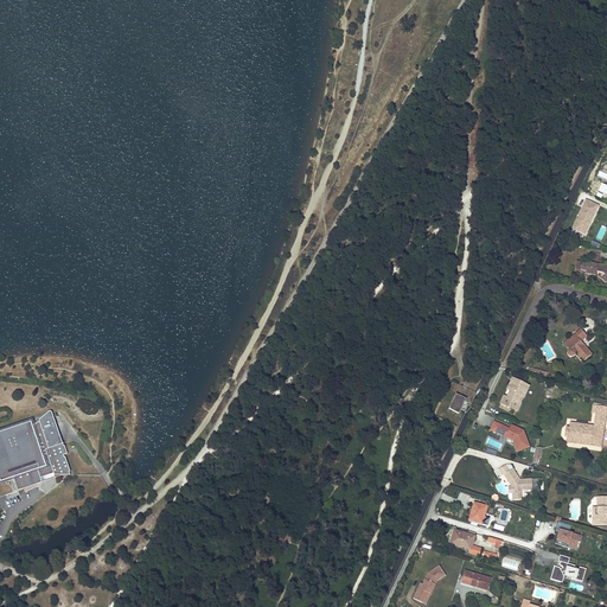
[(598,206),(585,200),(572,229),(583,235),(598,206)]
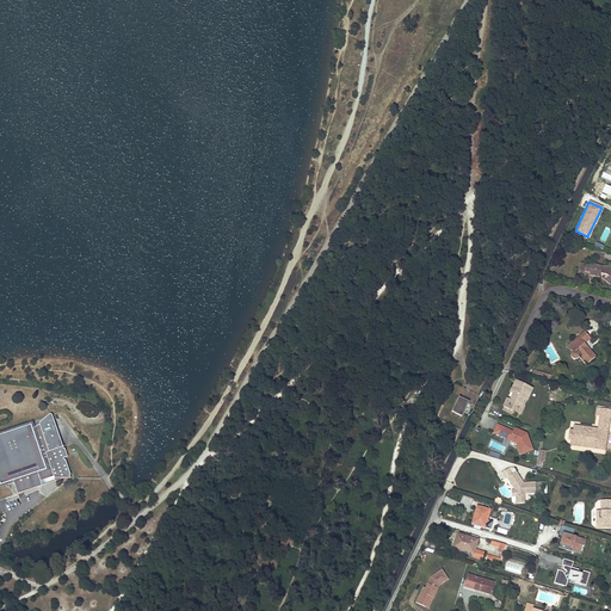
[(592,265),(585,264),(581,277),(592,281),(592,277),(597,278),(603,281),(604,275),(609,277),(610,278),(610,279),(608,283),(610,288),(610,270),(606,269),(609,260),(602,258),(598,266),(598,269),(591,266),(592,265)]
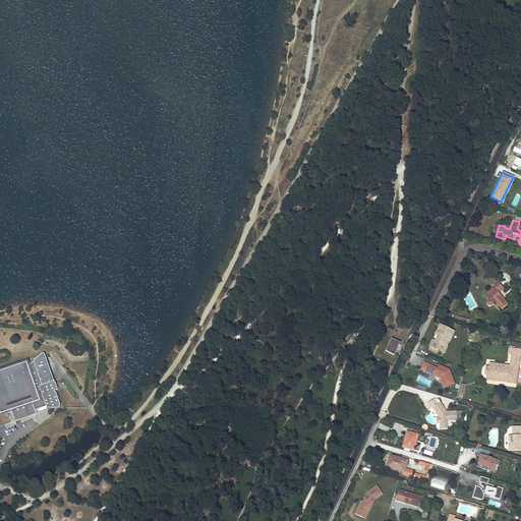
[(486,297),(488,300),(487,300),(487,301),(487,302),(487,303),(487,304),(488,305),(489,305),(490,306),(491,306),(493,306),(494,305),(495,304),(495,303),(501,310),(509,304),(500,293),(505,288),(500,282),(495,287),(496,289),(486,297)]
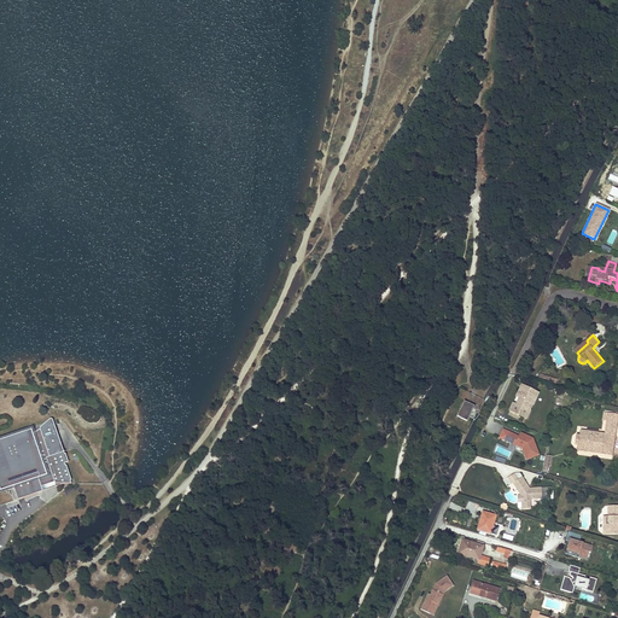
[(588,343),(587,340),(575,350),(577,353),(588,343)]
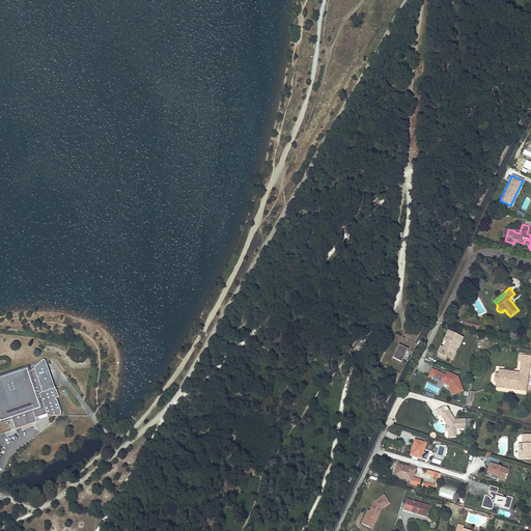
[(449,331),(447,335),(454,338),(454,337),(459,339),(453,353),(456,354),(464,338),(449,331)]
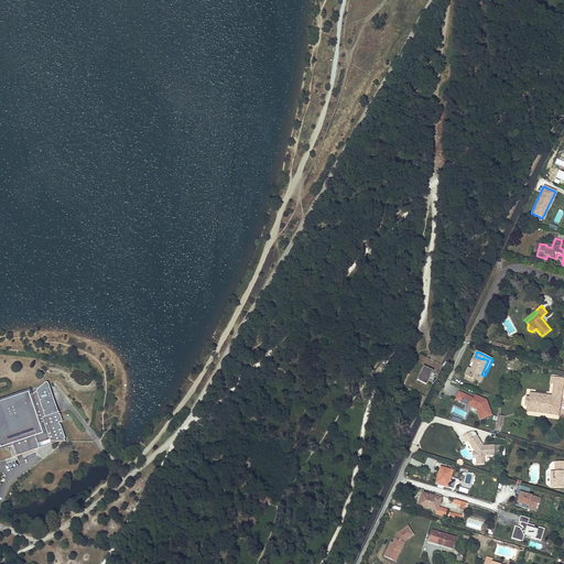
[(483,359),(475,356),(472,361),(475,362),(472,369),(469,368),(466,375),(481,381),(485,376),(481,375),(488,360),(483,358),(483,359)]
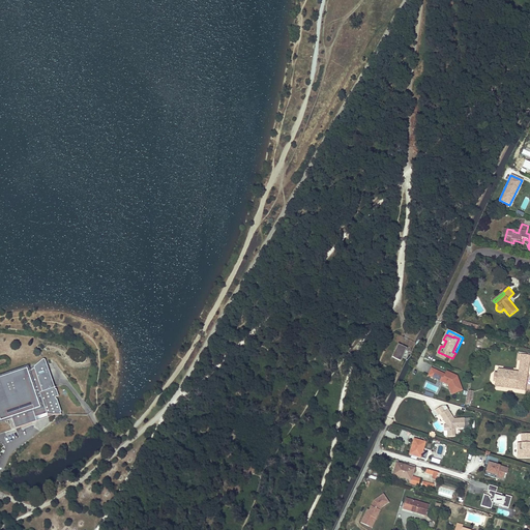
[(402,360),(408,348),(400,344),(393,357),(402,360)]
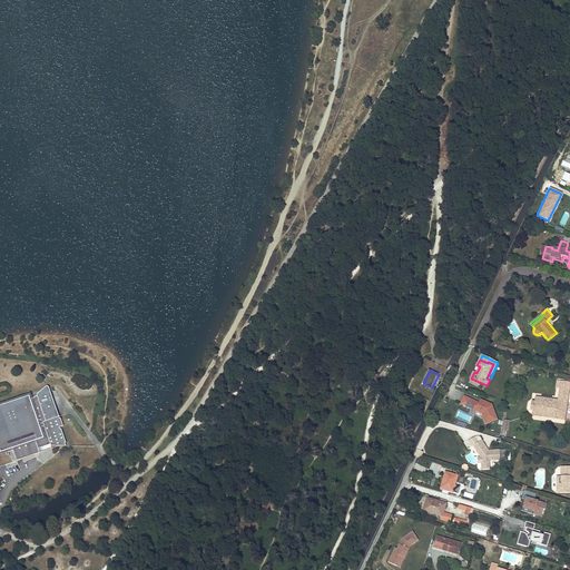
[(567,395),(569,380),(560,379),(560,380),(556,380),(554,386),(559,387),(557,400),(536,397),(534,401),(533,410),(533,414),(563,418),(566,401),(567,395)]
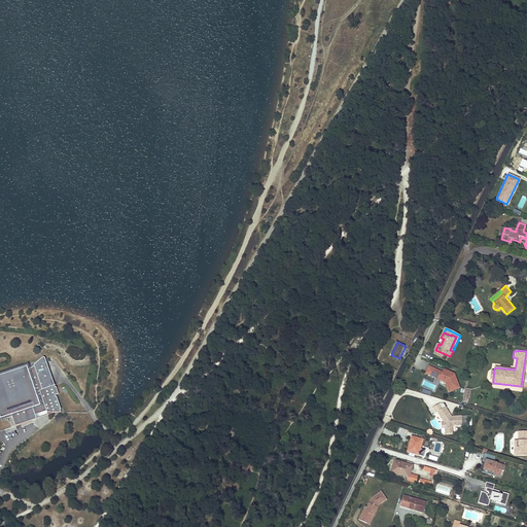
[(61,409),(57,396),(56,396),(56,394),(59,393),(56,384),(55,385),(44,357),(44,356),(43,356),(42,357),(35,363),(34,364),(34,365),(28,367),(27,365),(0,375),(0,415),(1,418),(11,414),(15,425),(37,418),(35,415),(47,411),(47,412),(48,412),(61,412),(60,410),(61,409)]
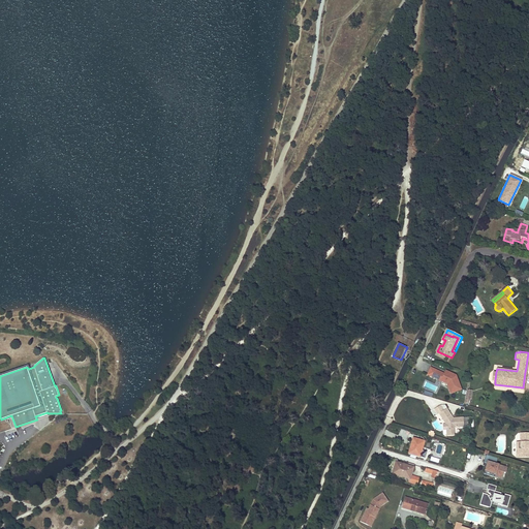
[(446,370),(444,374),(432,368),(428,375),(447,384),(452,394),(462,390),(457,375),(446,370)]
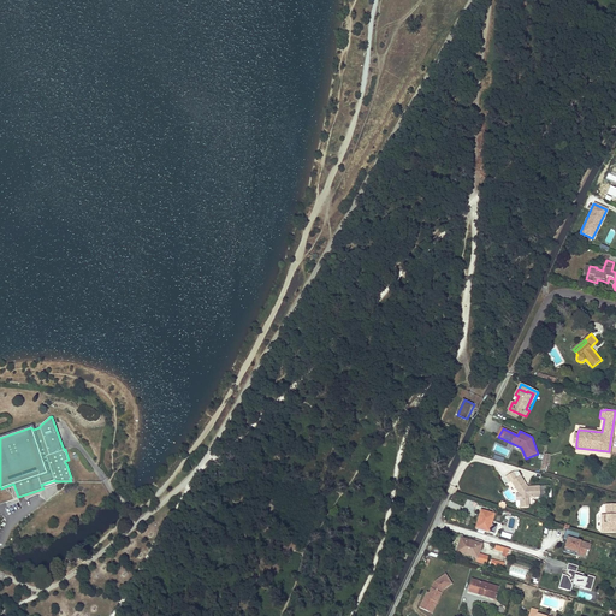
[(516,477),(513,471),(505,475),(510,481),(511,480),(519,493),(519,499),(520,507),(528,507),(527,497),(539,496),(539,485),(525,486),(525,481),(520,474),(516,477)]
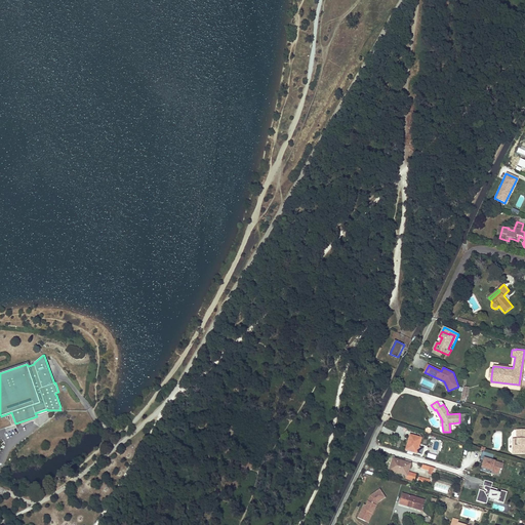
[(524,429),(516,429),(516,438),(512,438),(512,449),(516,449),(516,453),(524,453),(524,444),(524,440),(524,439),(524,429)]
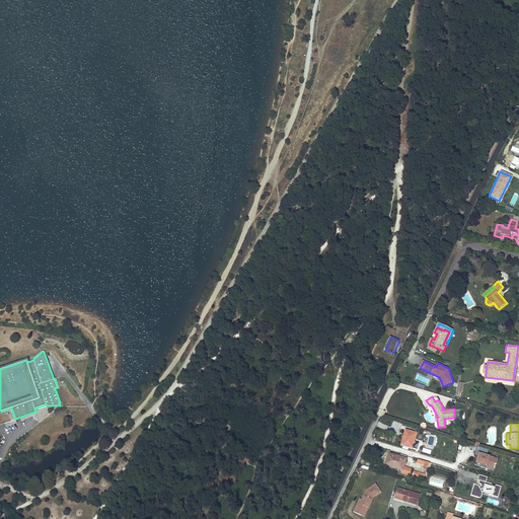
[(417,431),(416,430),(415,430),(414,432),(404,430),(400,444),(412,448),(417,431)]
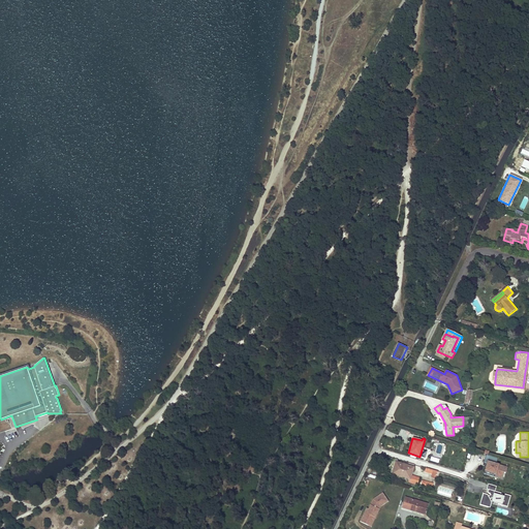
[(485,472),(490,473),(490,472),(495,474),(495,475),(501,477),(503,471),(505,472),(506,468),(496,464),(497,459),(487,456),(484,463),(488,464),(487,467),(485,472)]
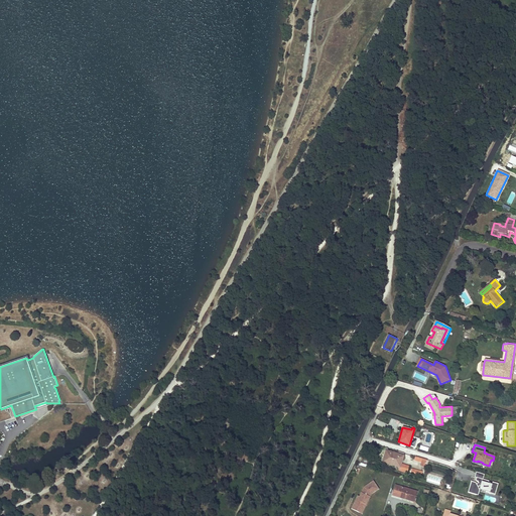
[(384,463),(392,465),(400,467),(400,464),(403,456),(385,450),(384,455),(386,456),(384,463)]
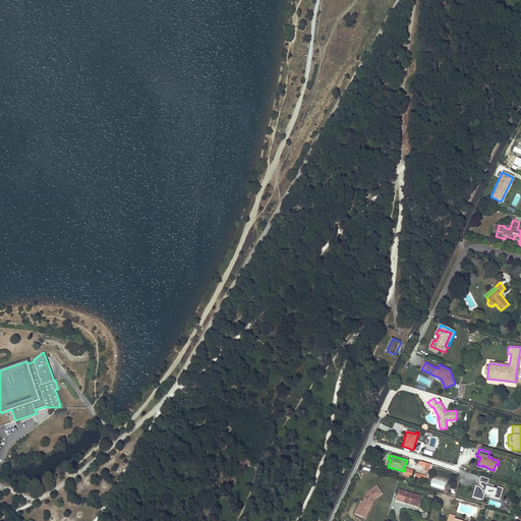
[(430,464),(419,461),(417,465),(424,467),(424,470),(426,470),(428,471),(430,464)]
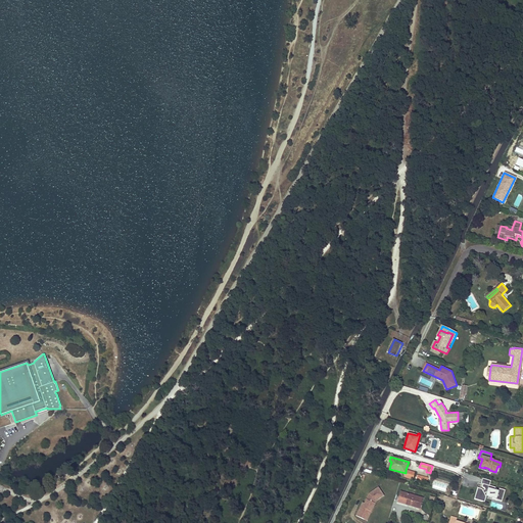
[(413,479),(415,472),(406,470),(406,473),(405,476),(413,479)]
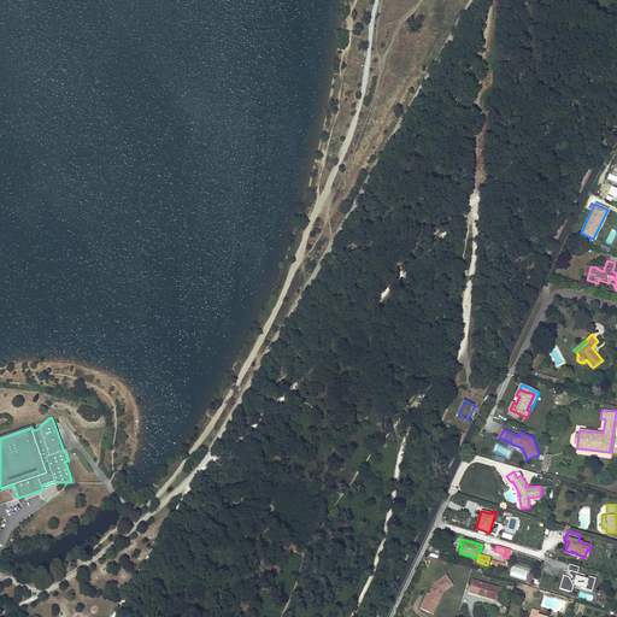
[(577,573),(570,571),(569,575),(571,576),(573,577),(569,579),(569,577),(563,576),(562,582),(562,583),(560,583),(559,589),(571,593),(573,587),(574,586),(571,582),(574,581),(582,583),(580,588),(592,592),(595,579),(589,576),(588,580),(583,579),(585,575),(577,573)]
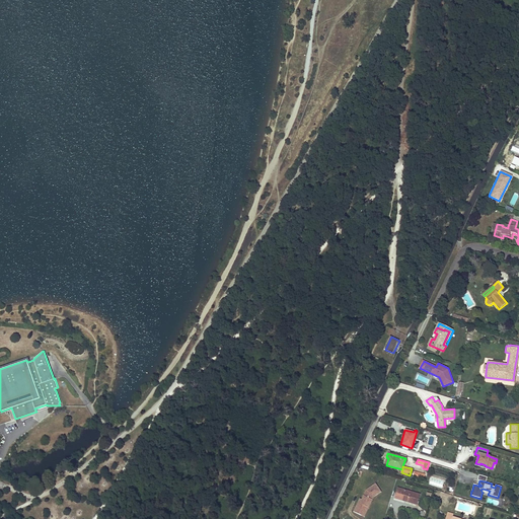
[(380,491),(375,483),(365,490),(364,493),(365,493),(364,496),(363,495),(361,499),(359,498),(353,511),(361,515),(363,516),(368,507),(373,496),(380,491)]
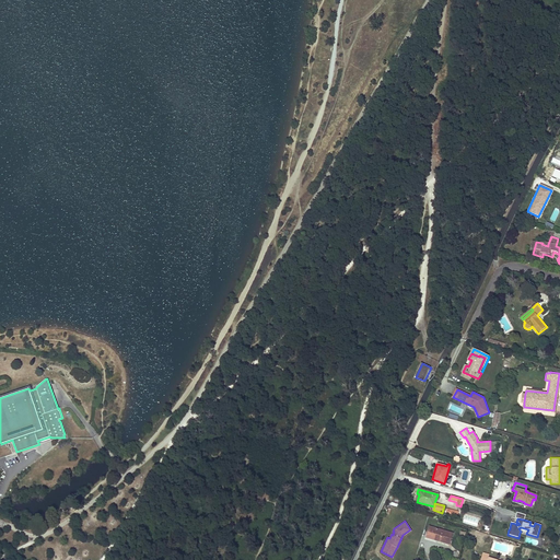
[(448,544),(451,538),(452,533),(429,526),(426,537),(448,544)]
